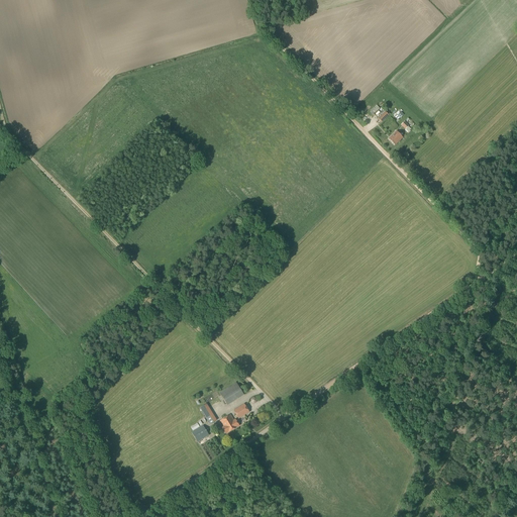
[(377,105),(370,111),(374,114),(380,109),(377,105)]
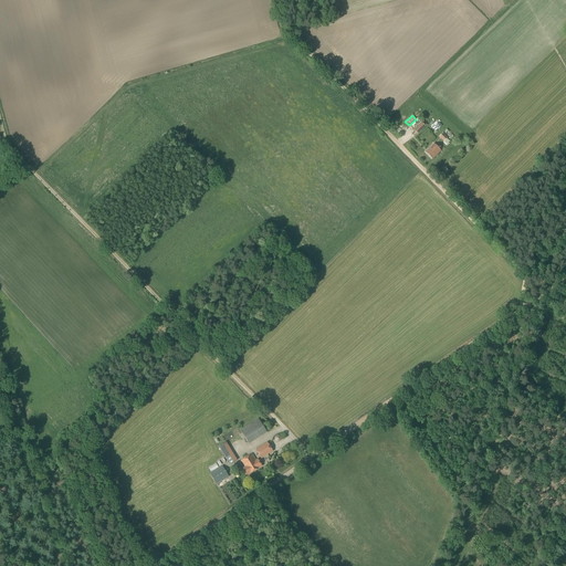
[(418,135),(426,126),(421,123),(413,130),(418,135)]
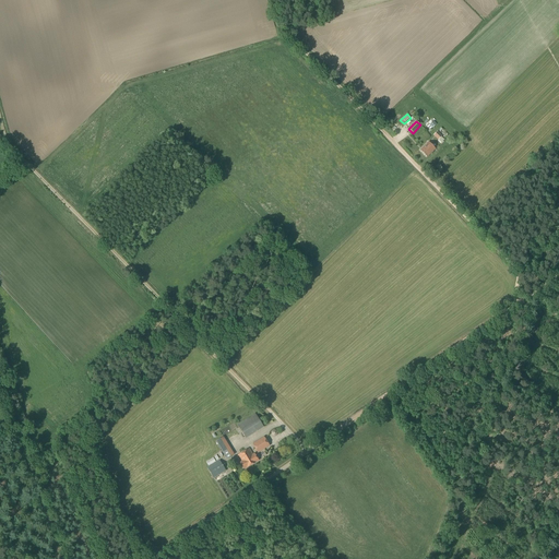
[(438,141),(442,135),(437,131),(433,135),(438,141)]
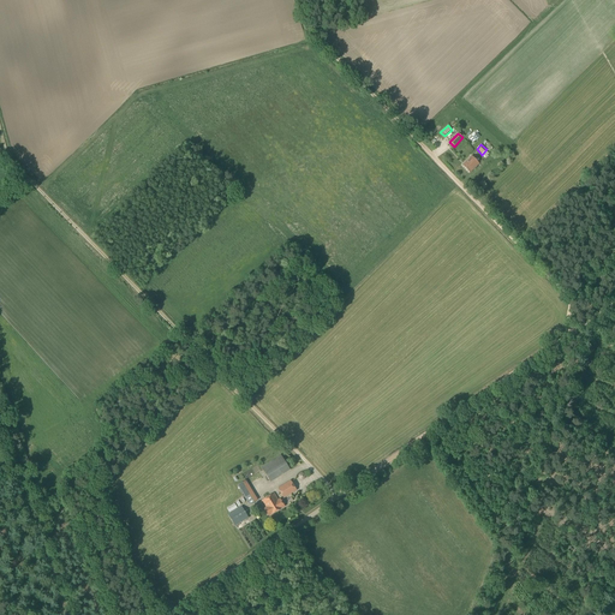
[(470,173),(478,163),(472,156),(463,166),(470,173)]
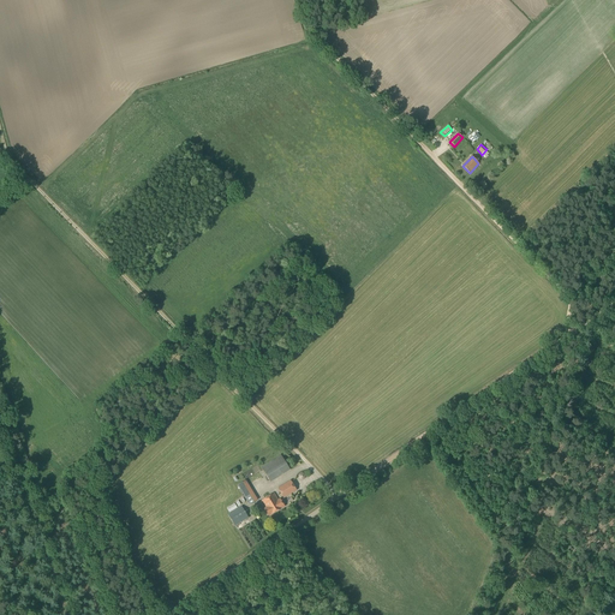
[(269,481),(288,469),(281,455),(261,467),(269,481)]
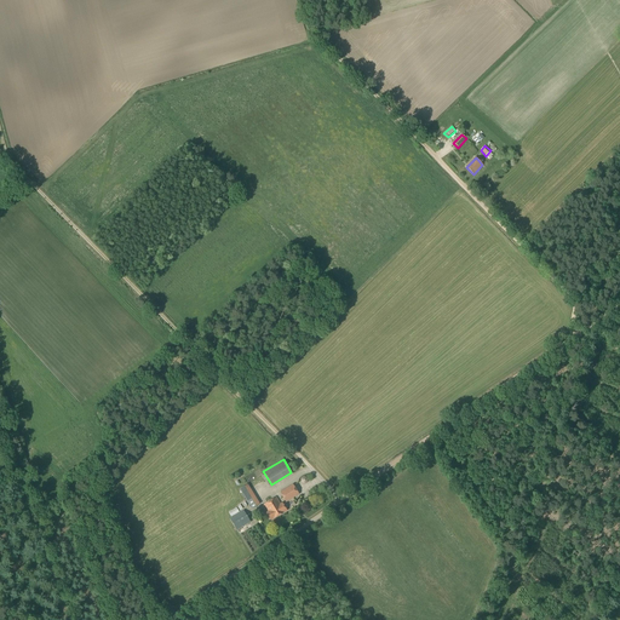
[(239,489),(244,497),(252,492),(248,484),(239,489)]
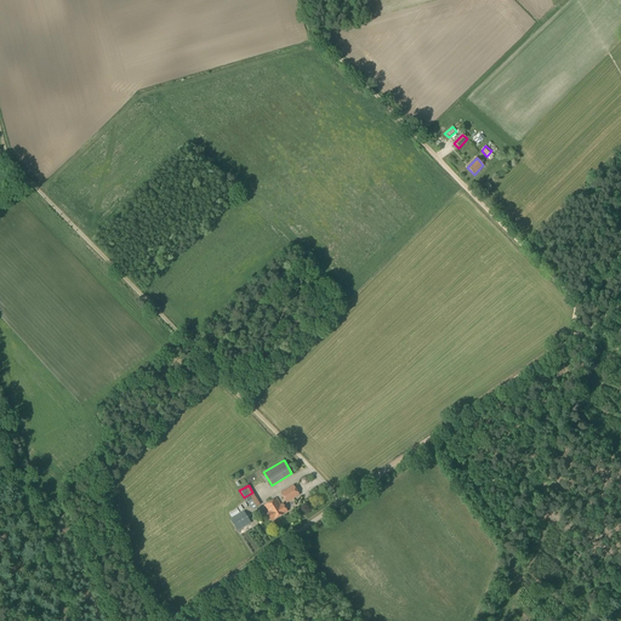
[(300,495),(294,485),(280,494),(286,503),(300,495)]
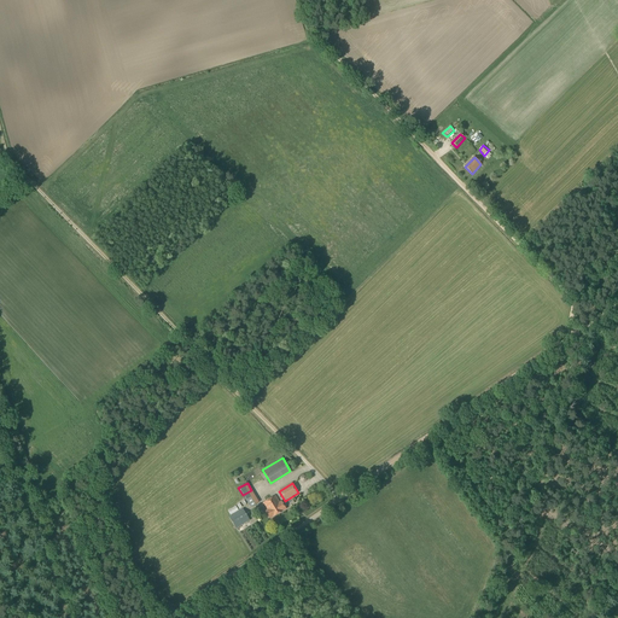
[(255,496),(246,502),(251,508),(260,503),(255,496)]
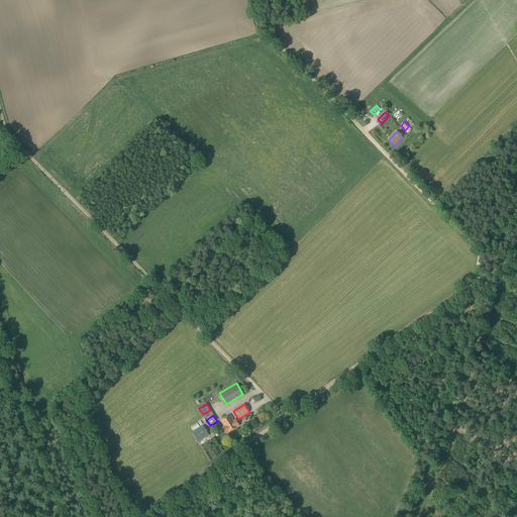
[(236,427),(239,426),(235,420),(234,421),(230,415),(220,421),(224,429),(223,430),(225,434),(228,432),(236,428),(236,427)]
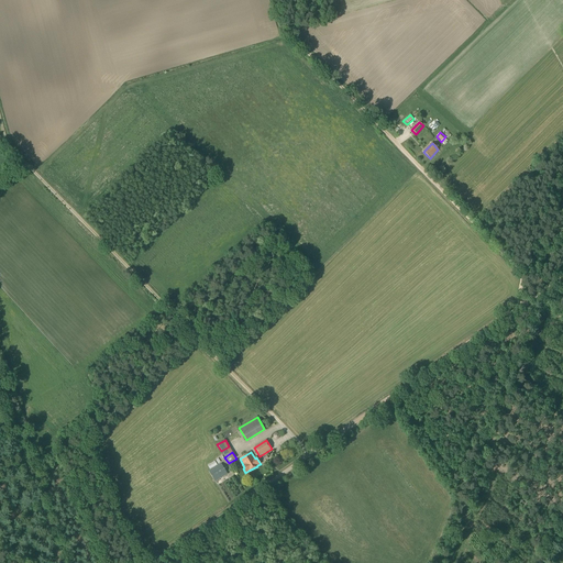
[(210,470),(217,465),(214,461),(208,465),(210,470)]
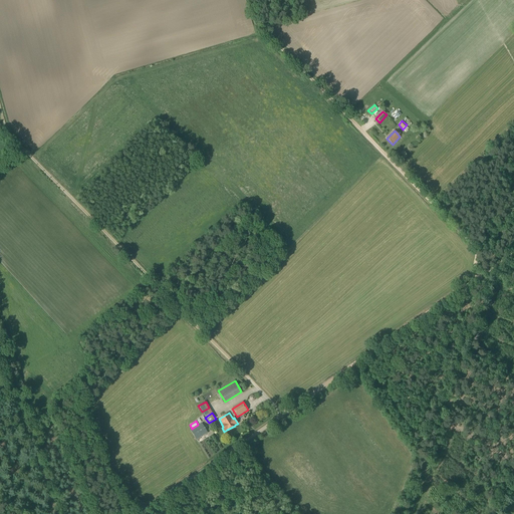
[(196,440),(207,434),(202,424),(191,431),(196,440)]
